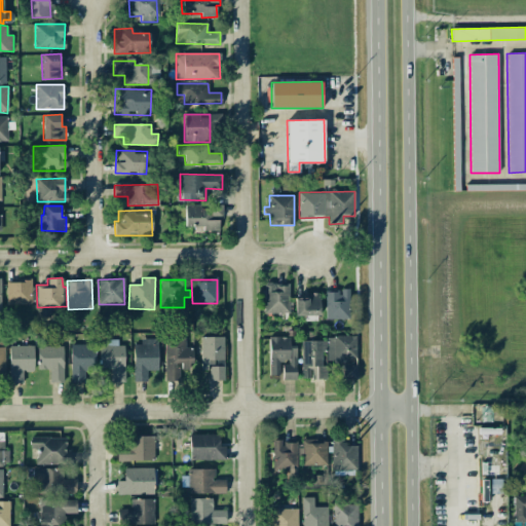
[(32,304),(31,280),(6,280),(6,304),(32,304)]
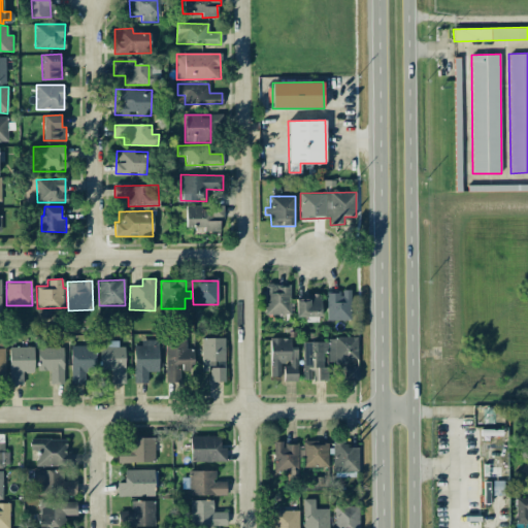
[(290,314),(290,285),(265,285),(265,315),(290,314)]
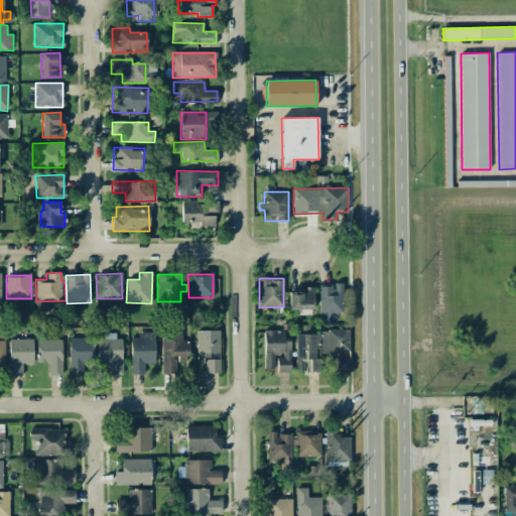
[(318,312),(341,313),(341,285),(318,284),(318,312)]
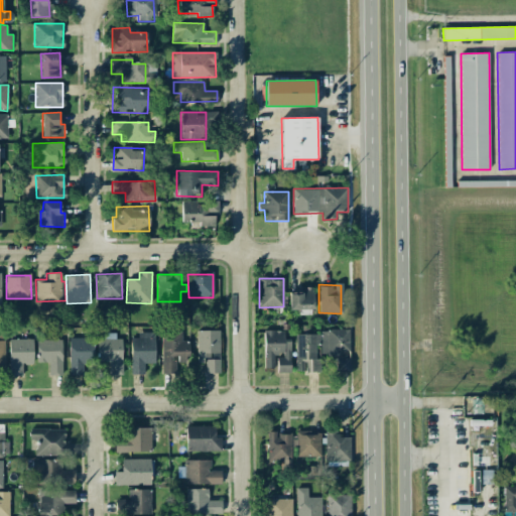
[(289,309),(313,309),(313,287),(300,287),(300,294),(289,294),(289,309)]
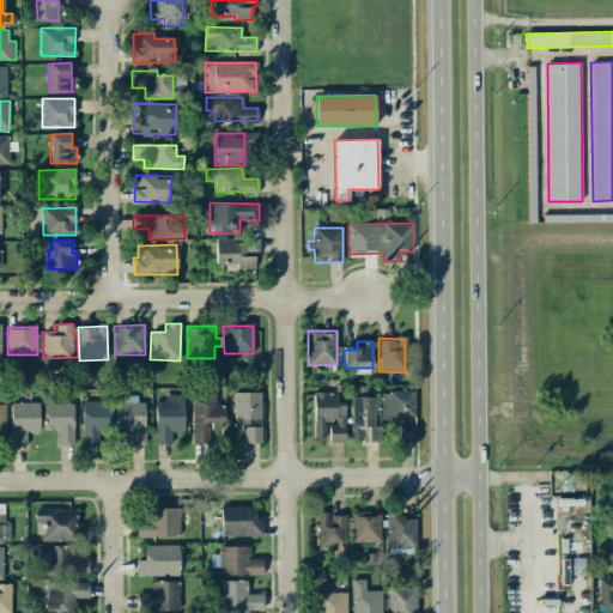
[(223,405),(216,405),(216,392),(192,393),(193,442),(208,441),(208,430),(224,430),(223,405)]
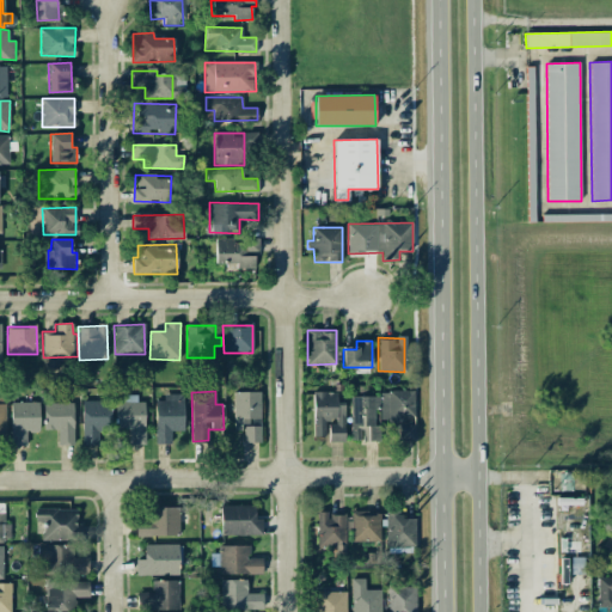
[(415,391),(380,391),(380,424),(403,424),(403,417),(415,417),(415,391)]
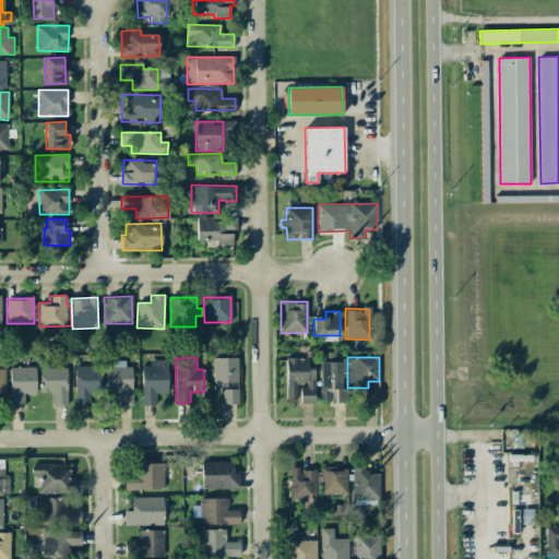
[(213,358),(214,393),(224,392),(224,382),(238,381),(237,358),(213,358)]
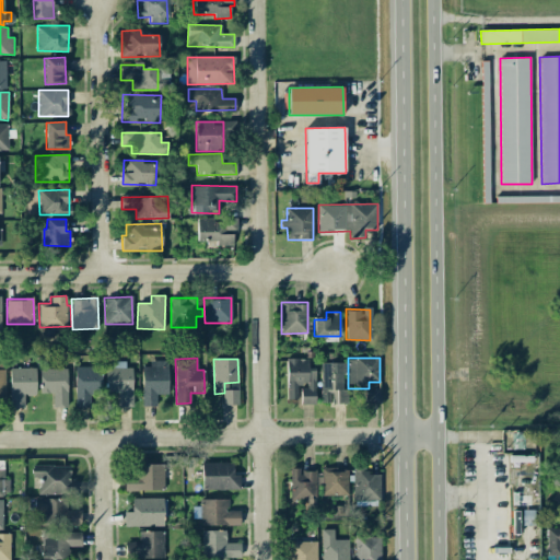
[(287,399),(298,399),(298,384),(302,384),(302,405),(315,404),(315,371),(307,372),(307,359),(287,359),(287,399)]
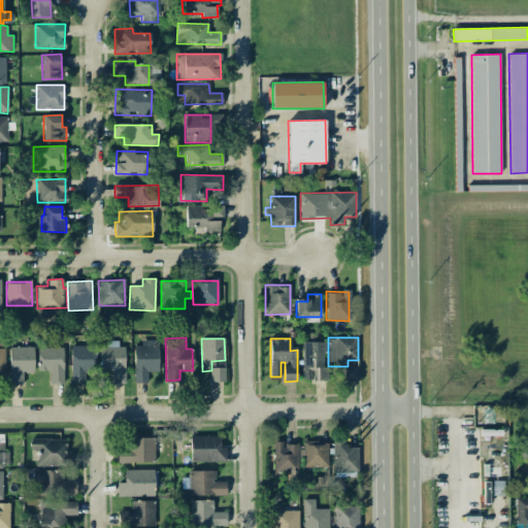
[(147,383),(147,372),(159,371),(158,339),(141,339),(141,345),(133,345),(134,383),(147,383)]
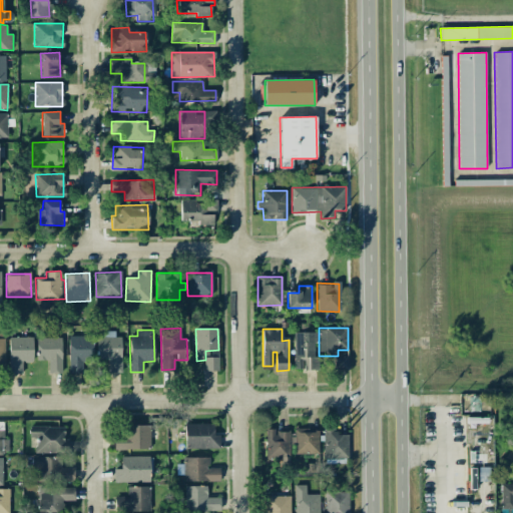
[(68,336),(69,374),(82,374),(82,362),(93,362),(92,331),(81,332),(81,336),(68,336)]
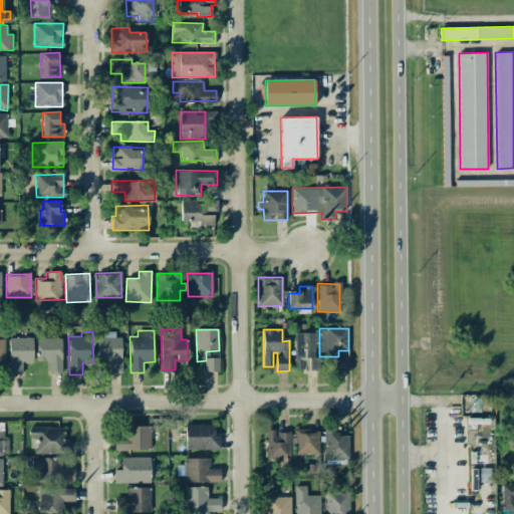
[(294,333),(294,370),(314,370),(315,342),(318,342),(318,333),(294,333)]
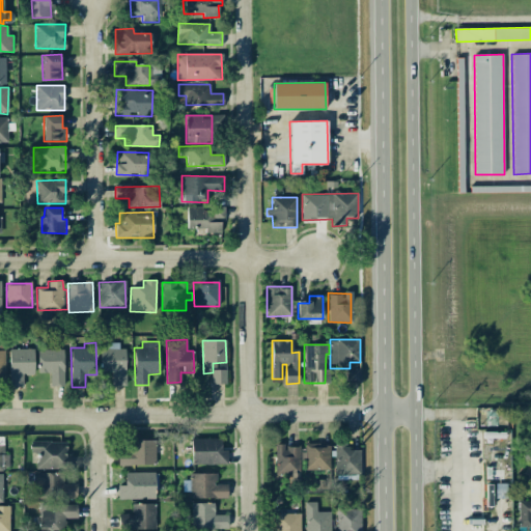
[(8,350),(9,387),(23,387),(23,374),(34,374),(33,348),(8,350)]
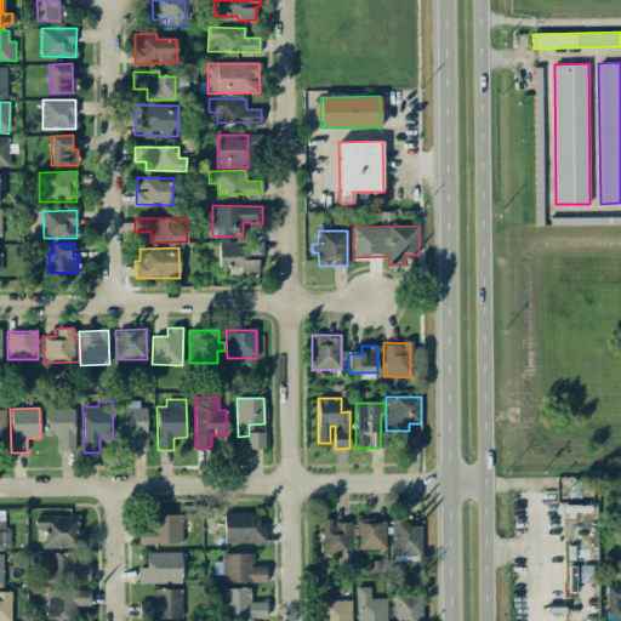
[(147,450),(146,408),(117,408),(117,434),(130,434),(131,451),(147,450)]
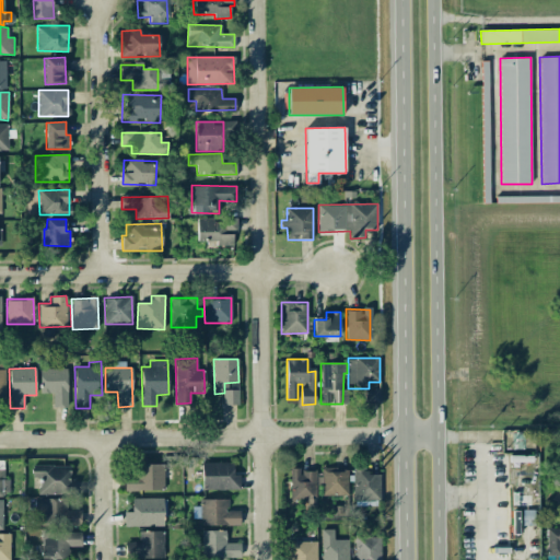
[(68,369),(39,369),(39,394),(53,394),(53,408),(67,408),(68,369)]
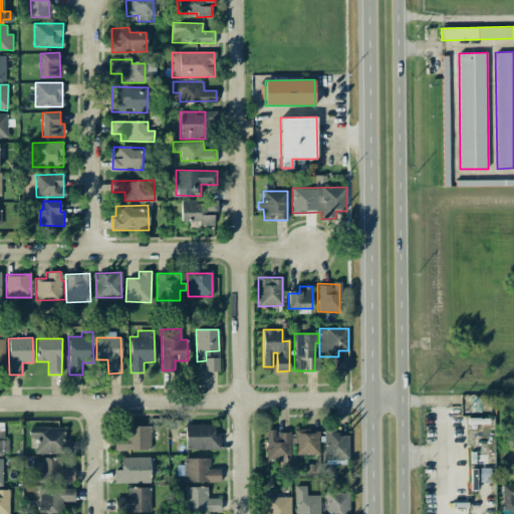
[(219,371),(219,352),(206,352),(206,371),(219,371)]
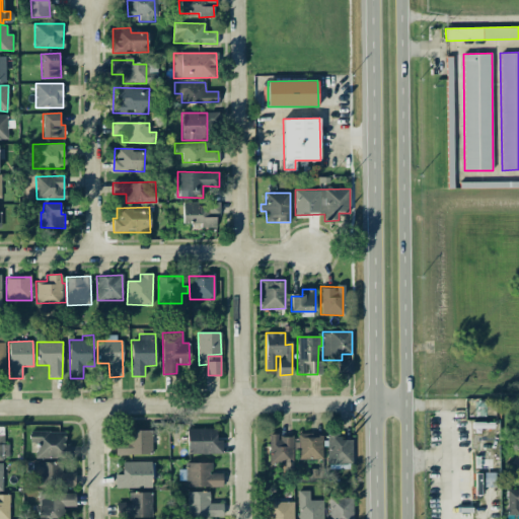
[(339,374),(352,374),(351,359),(338,360),(339,374)]
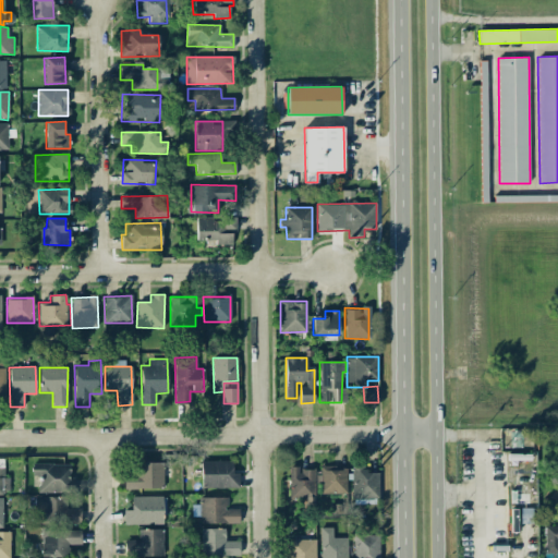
[(238,488),(239,473),(232,473),(232,461),(202,461),(201,487),(238,488)]
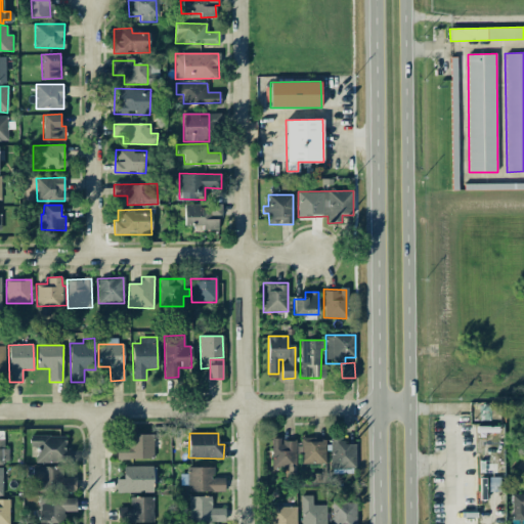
[(67,435),(30,436),(30,447),(36,447),(36,463),(67,462),(67,435)]
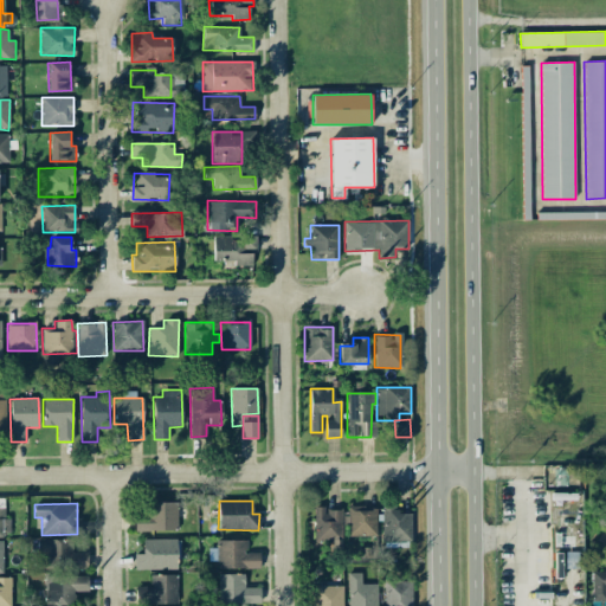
[(135,530),(176,530),(176,503),(134,504),(135,530)]
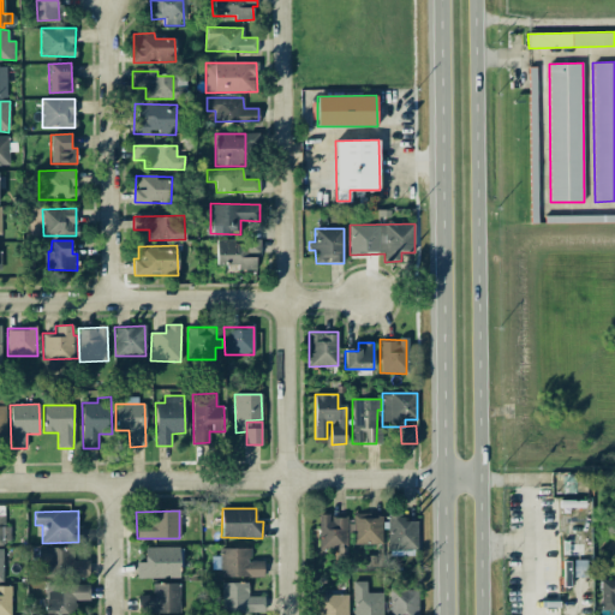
[(0,544),(10,544),(10,526),(5,526),(5,514),(0,514),(0,544)]
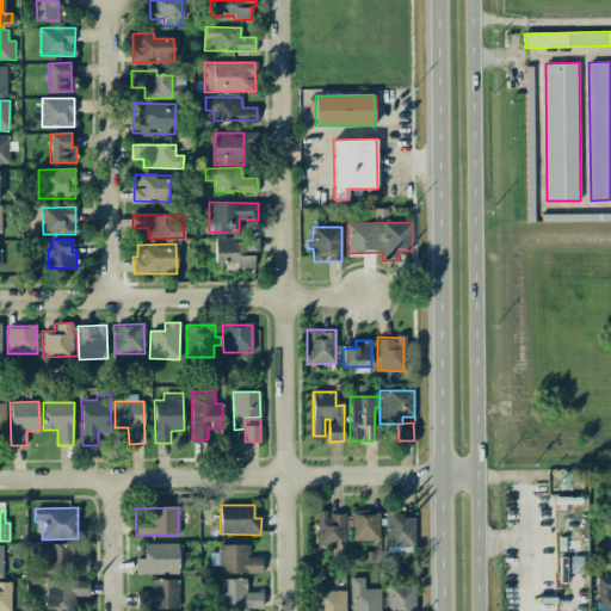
[(380,511),(351,511),(350,539),(380,541),(380,511)]
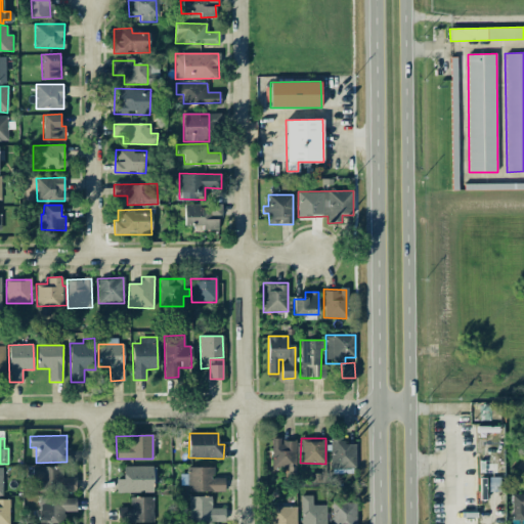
[(343,438),(330,438),(331,469),(356,469),(355,444),(344,444),(343,438)]
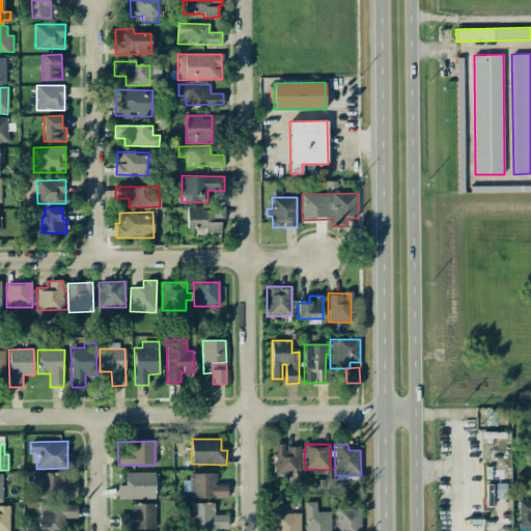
[(300,445),(275,445),(275,478),(300,479),(300,445)]
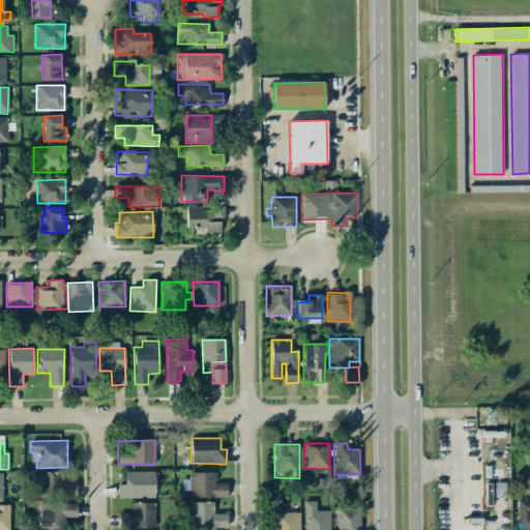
[(62,471),(37,472),(39,529),(61,528),(61,519),(77,519),(76,503),(66,503),(66,498),(77,498),(77,483),(63,483),(62,471)]
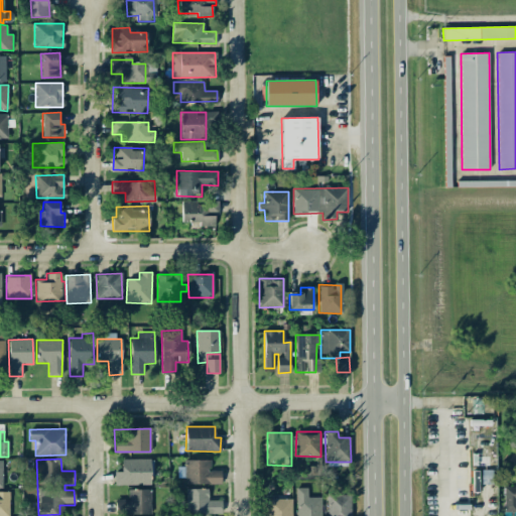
[(122,472),(114,472),(115,485),(150,484),(150,459),(121,460),(122,472)]
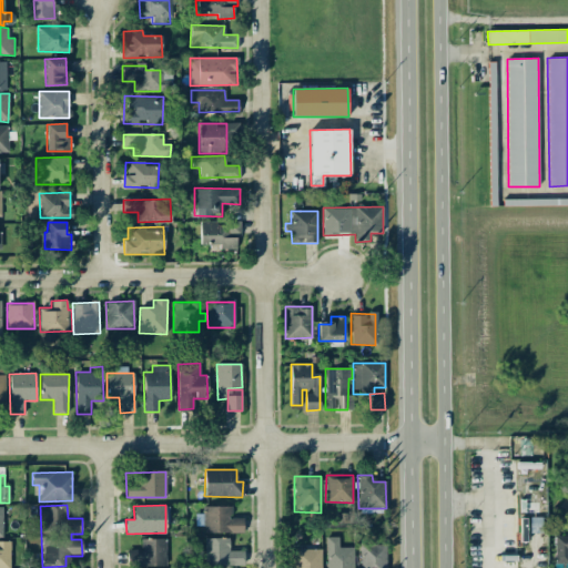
[(242,533),(243,518),(231,517),(231,507),(202,506),(202,516),(195,516),(195,525),(203,525),(203,533),(242,533)]
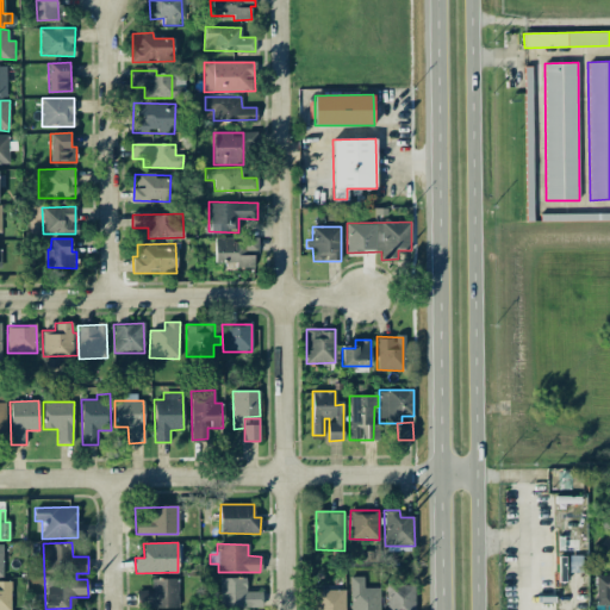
[(609,574),(595,576),(596,607),(609,605),(609,574)]
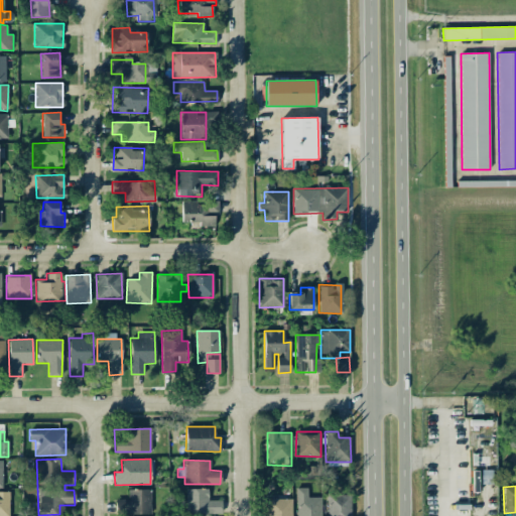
[(296,488),(296,515),(320,515),(320,497),(307,497),(307,488),(296,488)]
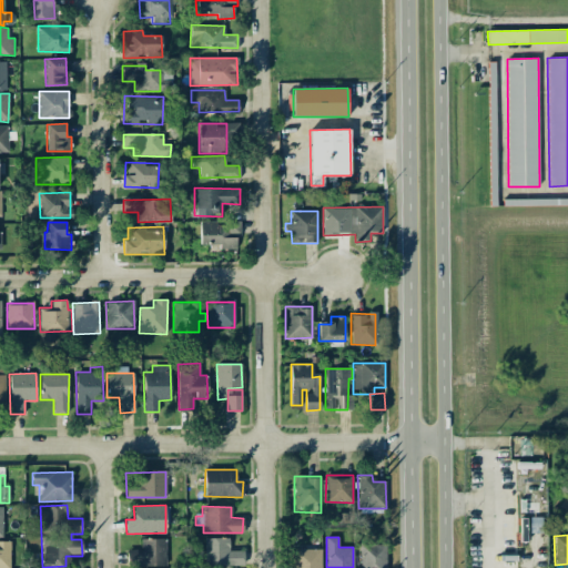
[(128,566),(166,565),(165,538),(141,539),(141,550),(127,550),(128,566)]
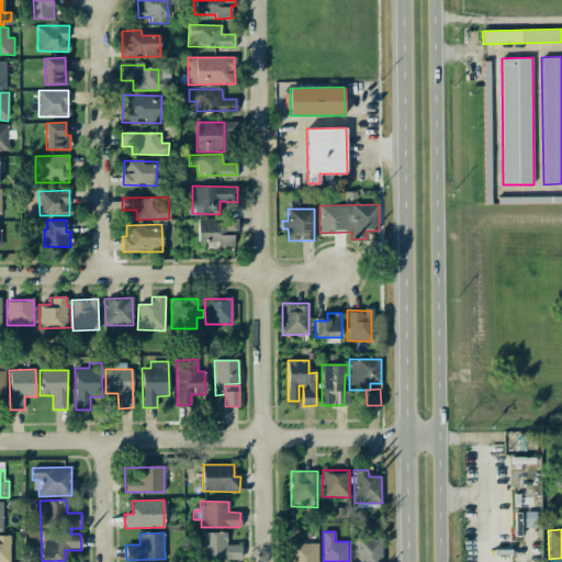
[(203,532),(203,560),(240,559),(239,544),(226,544),(226,532),(203,532)]
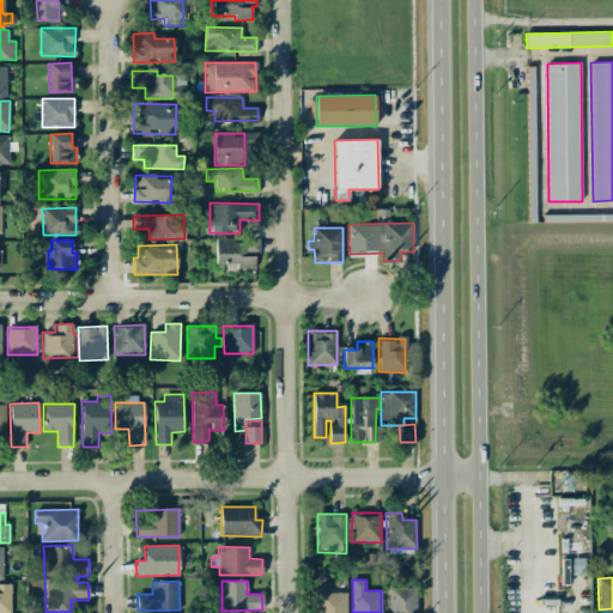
[(10,612),(11,586),(0,586),(0,612),(10,612)]
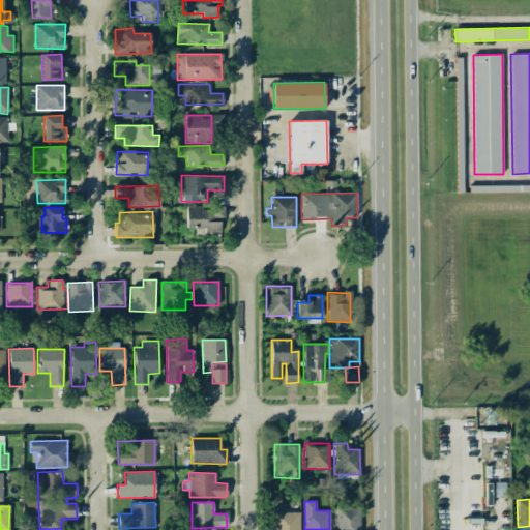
[(335,508),(335,529),(359,529),(360,508),(335,508)]
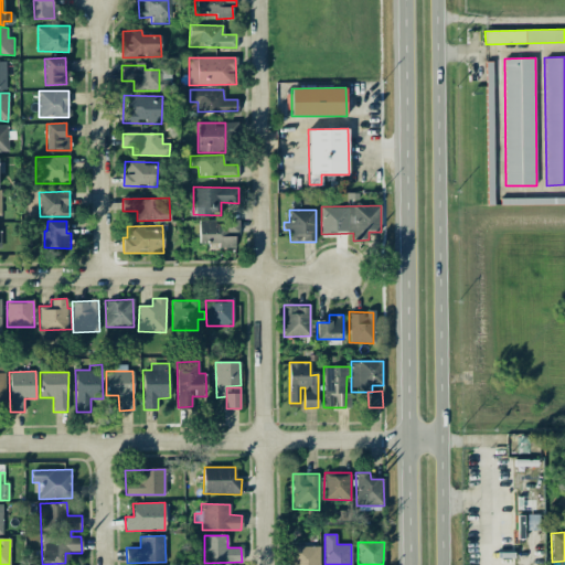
[(319,564),(320,546),(292,546),(291,564),(319,564)]
